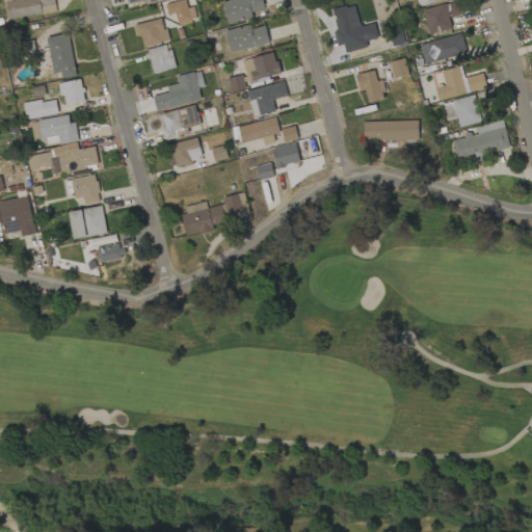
[(56,10),(54,0),(4,0),(9,21),(56,10)]
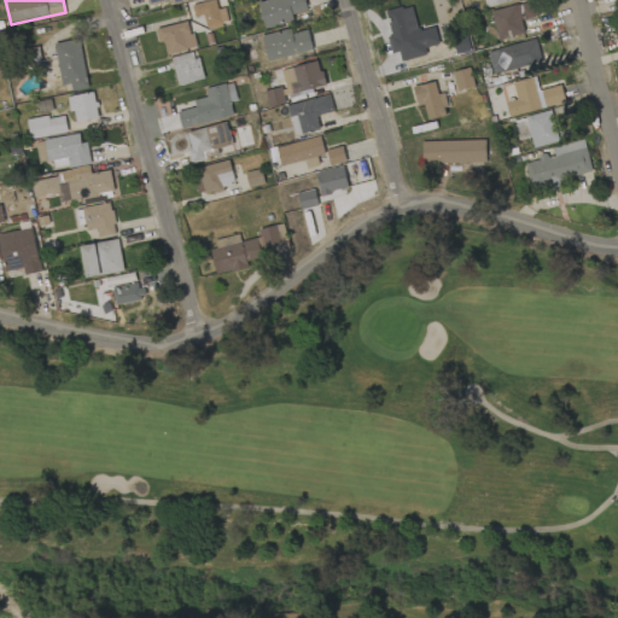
[(217,10),(215,0),(209,0),(191,5),(194,17),(203,15),(207,29),(229,23),(225,7),(217,10)]
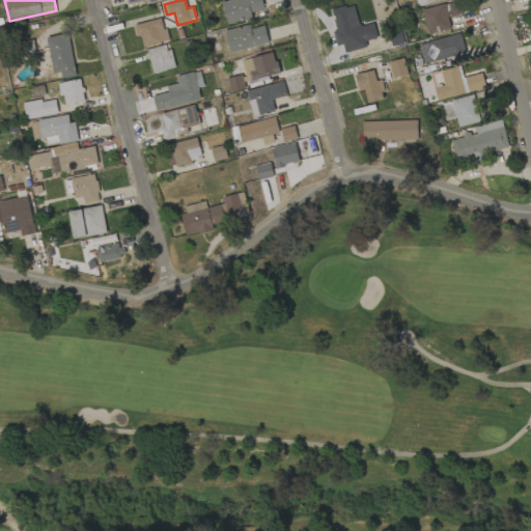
[(228,0),(221,2),(227,25),(253,18),(252,12),(264,9),(261,0),(228,0)]
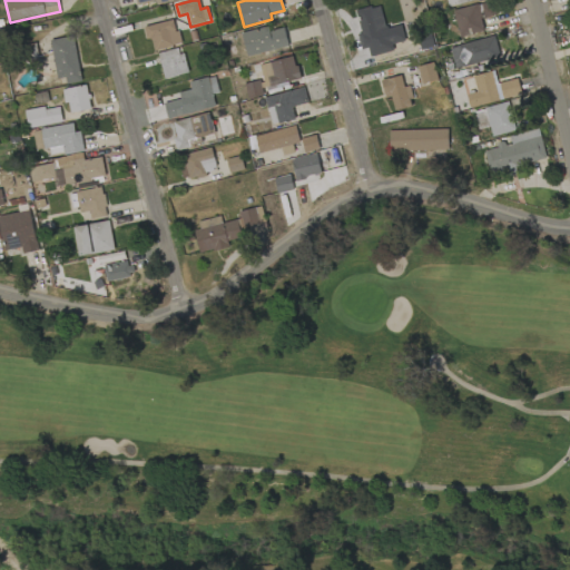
[(481,20),(497,16),(492,0),(491,0),(452,11),(460,38),(483,30),(481,20)]
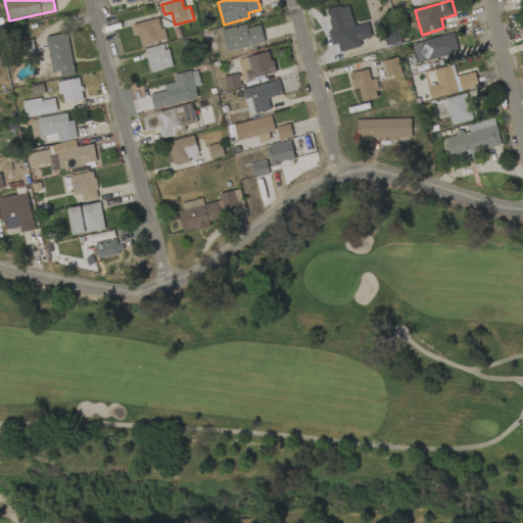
[(362,47),(360,40),(372,37),(368,21),(345,28),(340,5),(325,9),(334,45),(337,44),(339,52),(362,47)]
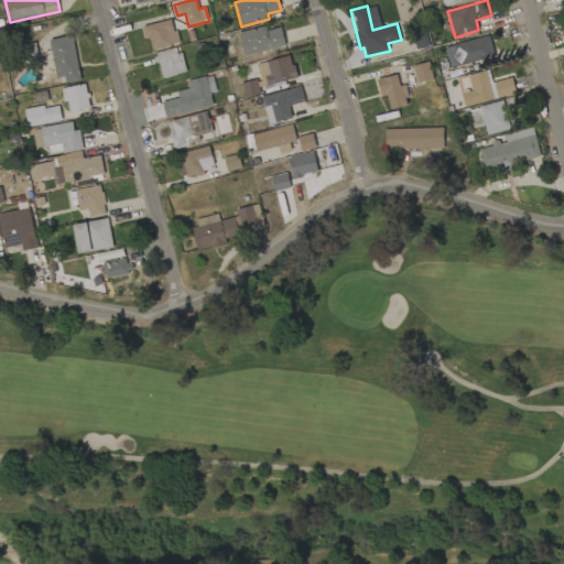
[(153,50),(177,44),(173,20),(142,25),(144,40),(150,39),(153,50)]
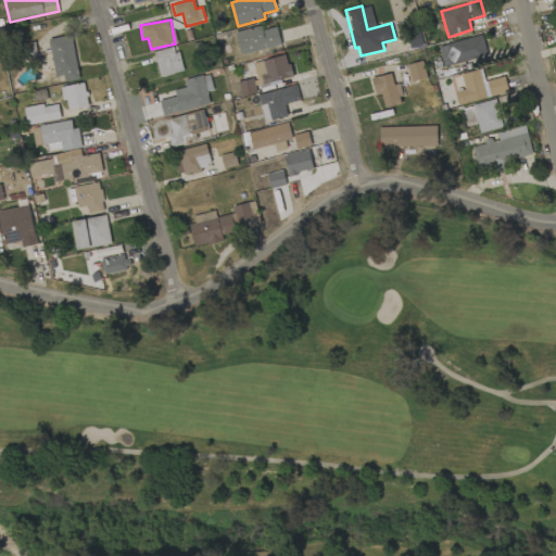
[(277,26),(262,30),(261,25),(235,33),(241,55),(281,45),(277,26)]
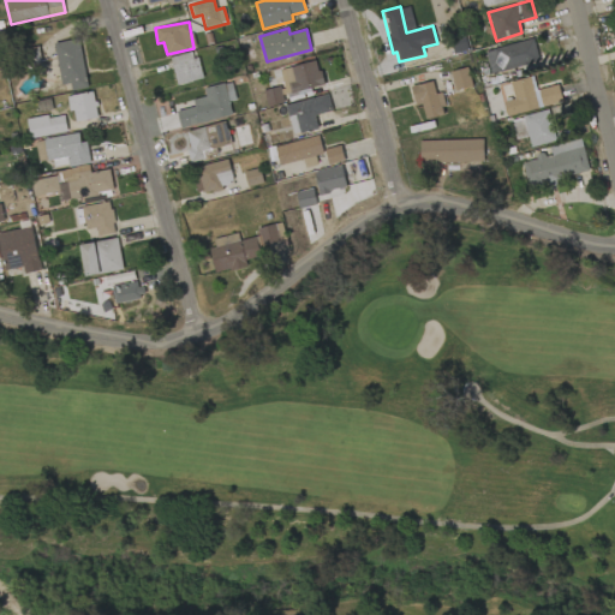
[(61,84),(70,83),(71,90),(88,88),(79,39),(54,43),(61,84)]
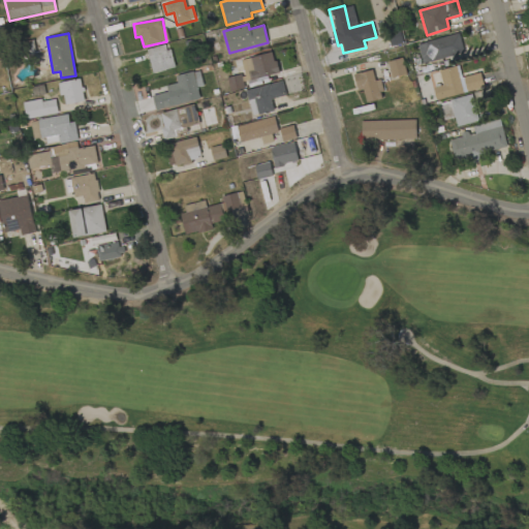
[(423,63),(464,53),(459,33),(417,44),(423,63)]
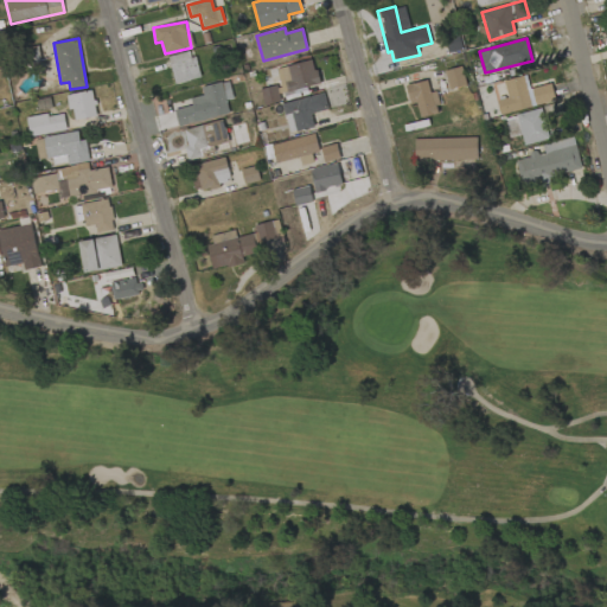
[(199,78),(195,52),(168,57),(174,83),(199,78)]
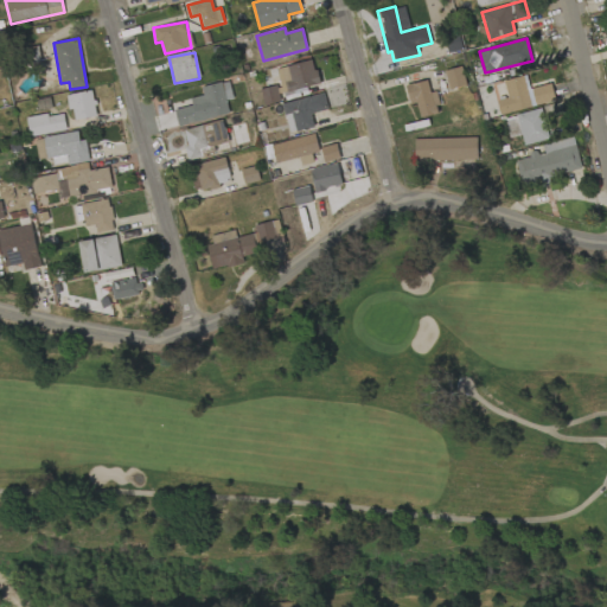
[(275,69),(282,94),(320,83),(313,59),(275,69)]
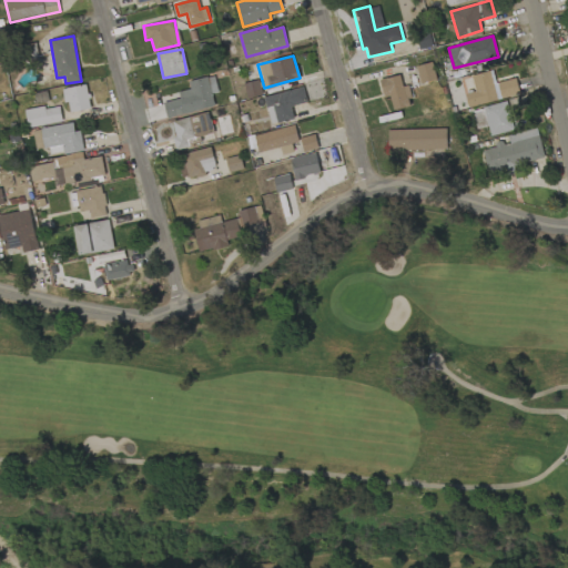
[(416,66),(419,83),(435,80),(432,62),(416,66)]
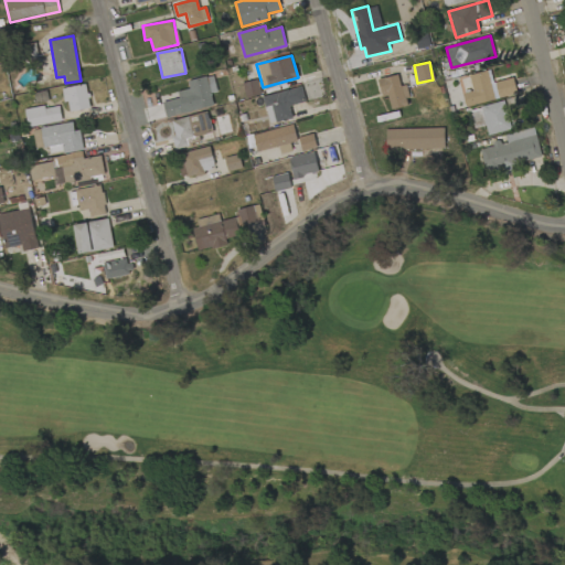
[(469,75),(472,92),(462,93),(466,105),(516,95),(513,78),(491,83),(488,71),(469,75)]
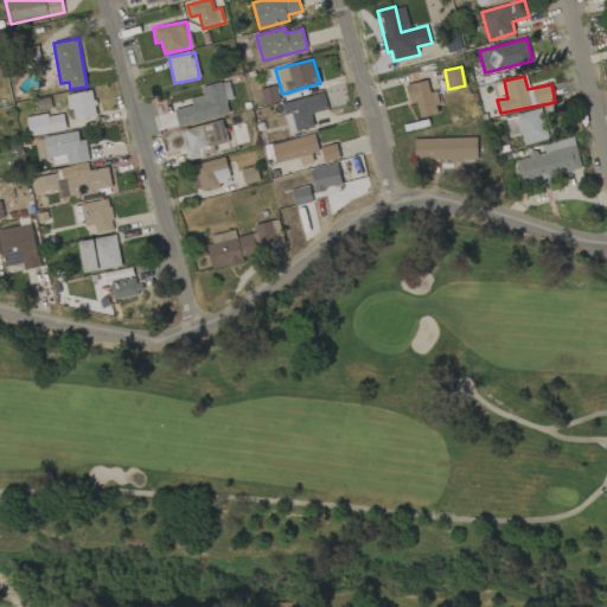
[(420,117),(441,113),(435,91),(429,93),(427,80),(406,85),(410,104),(416,103),(420,117)]
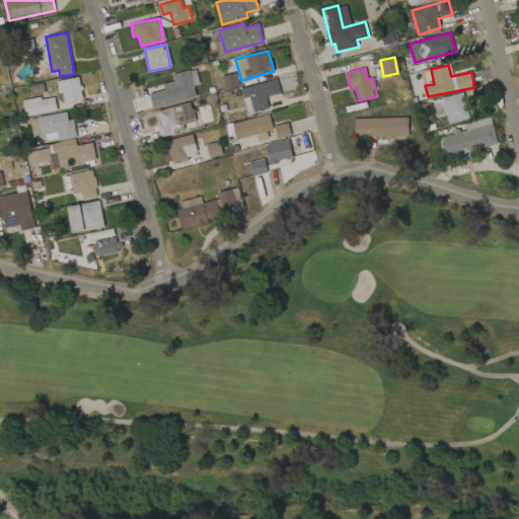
[(149,93),(152,108),(197,98),(194,86),(200,84),(196,69),(172,75),(173,81),(162,84),(163,90),(149,93)]
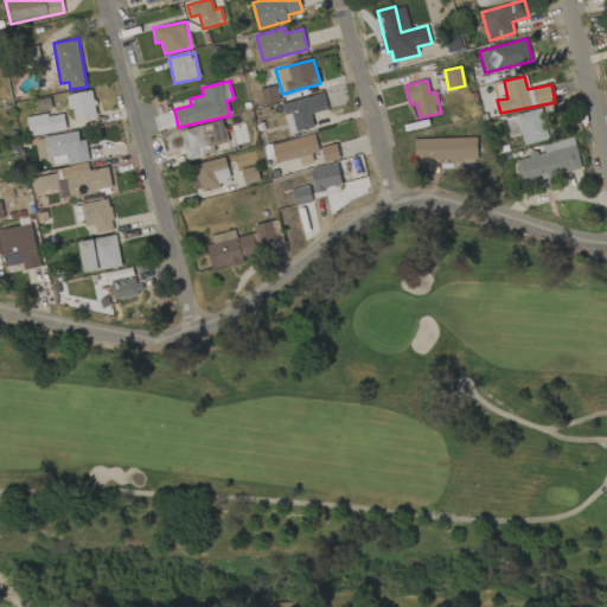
[(96,116),(93,90),(68,95),(72,120),(96,116)]
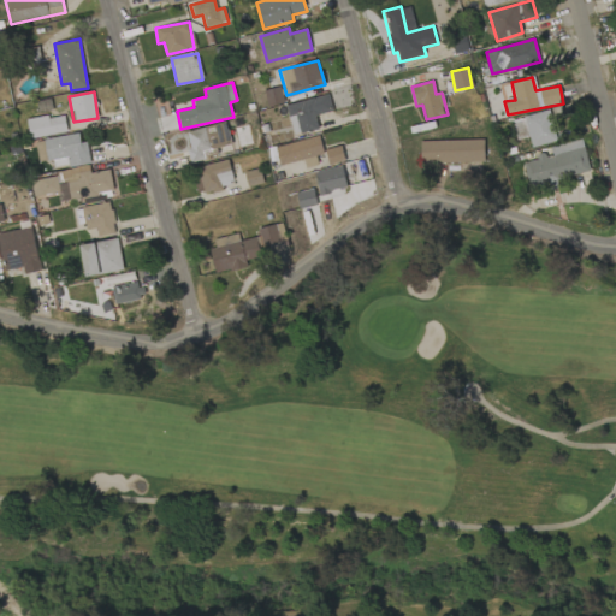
[(294,135),(319,129),(315,116),(332,111),(329,94),(286,105),(294,135)]
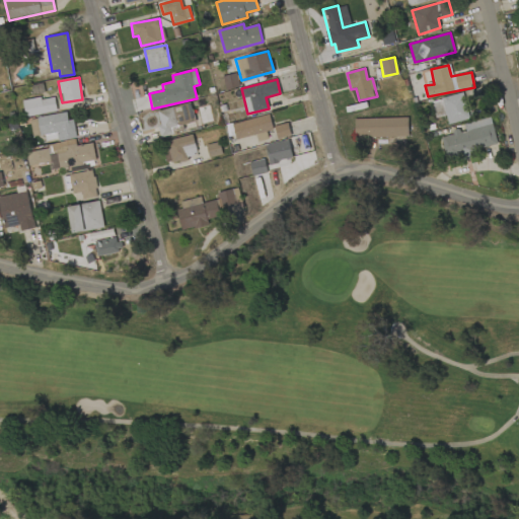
[(441,97),(446,124),(468,120),(463,93),(441,97)]
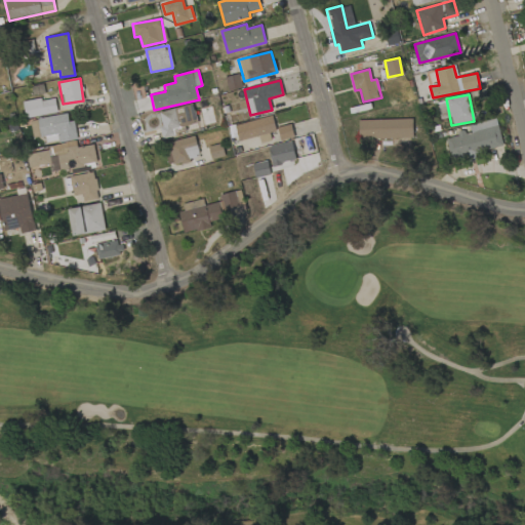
[(23,103),(26,119),(57,112),(53,96),(23,103)]
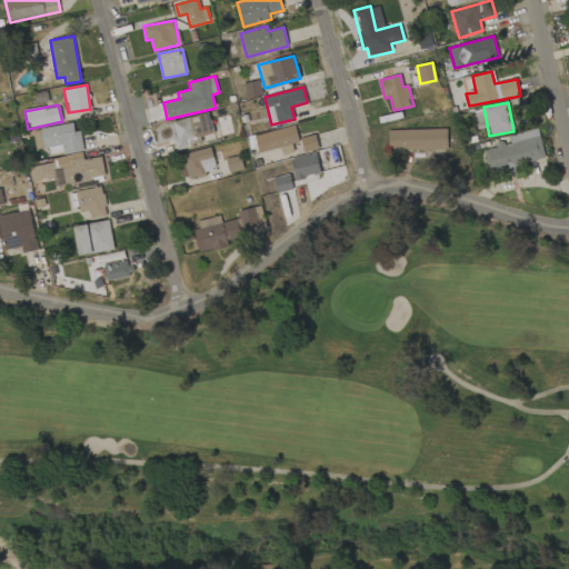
[(188,140),(213,133),(208,112),(172,122),(177,137),(172,138),(177,151),(190,147),(188,140)]
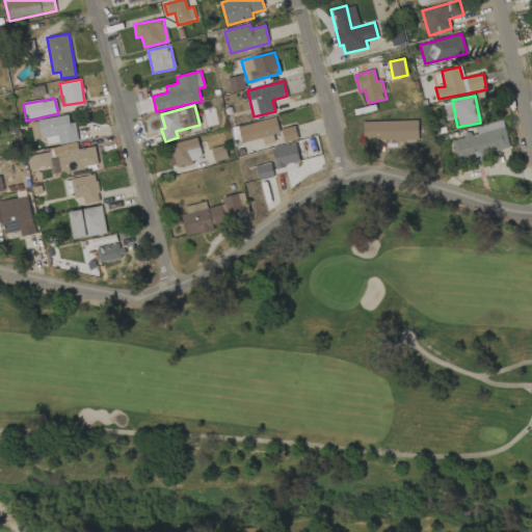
[(40,120),(44,145),(78,140),(75,122),(70,123),(69,115),(40,120)]
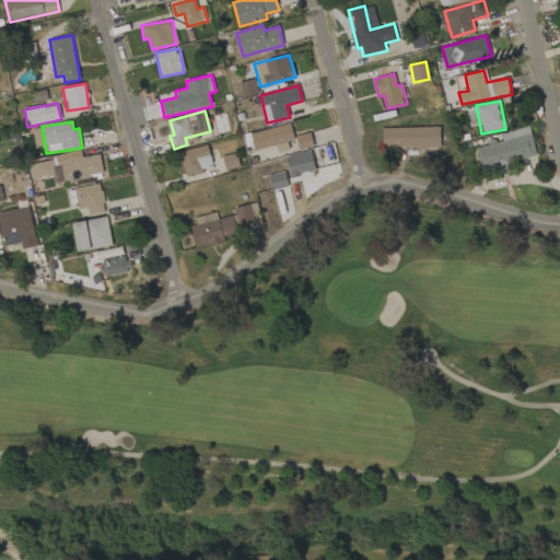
[(254,151),(276,146),(278,153),(289,150),(288,142),(294,140),(291,125),(251,132),(254,151)]
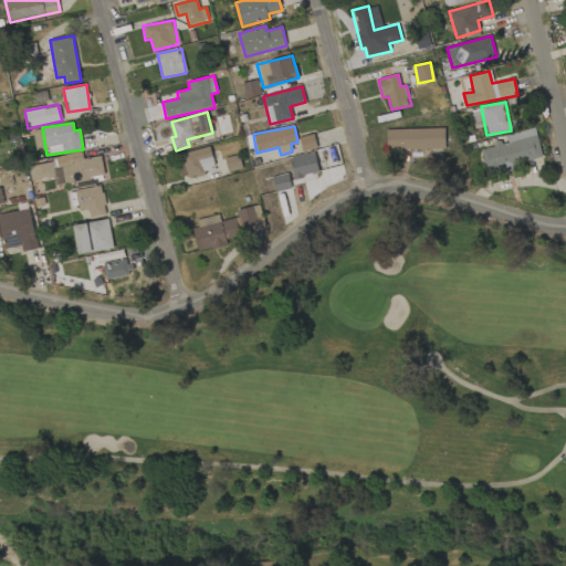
[(35,148),(42,147),(40,128),(32,130),(35,148)]
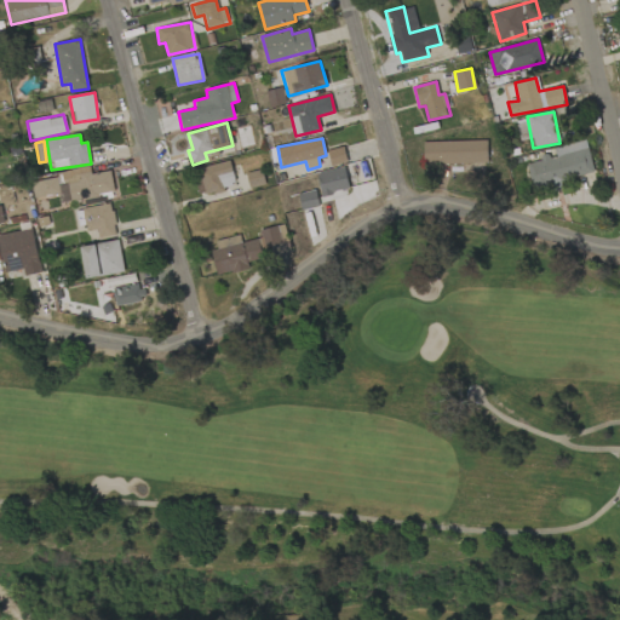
[(424,165),(487,162),(487,141),(423,142),(424,165)]
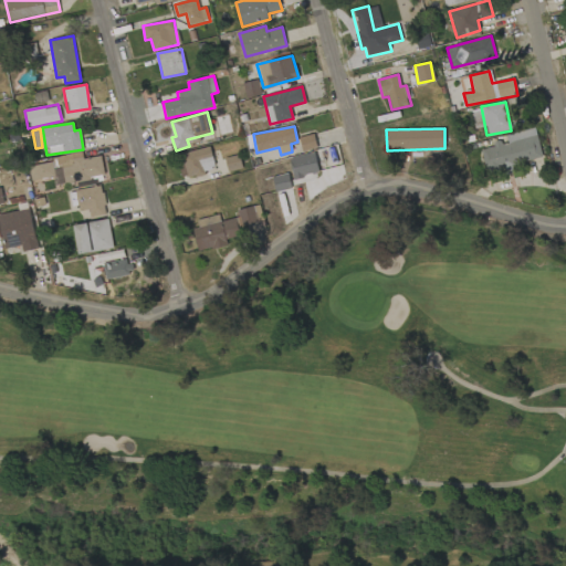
[(542,159),(535,128),(502,136),(504,143),(480,148),(485,173),(542,159)]
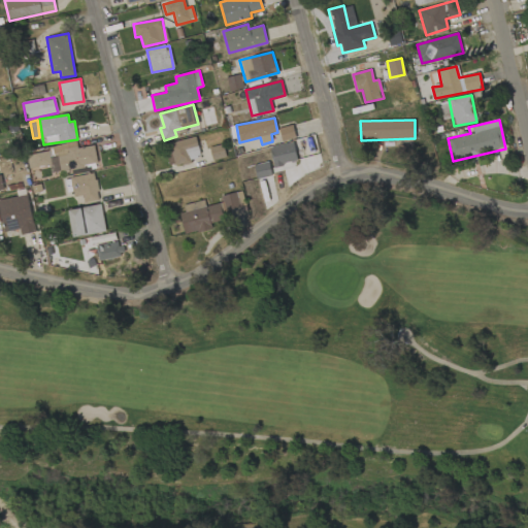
[(278,128),(282,141),(296,138),(293,125),(278,128)]
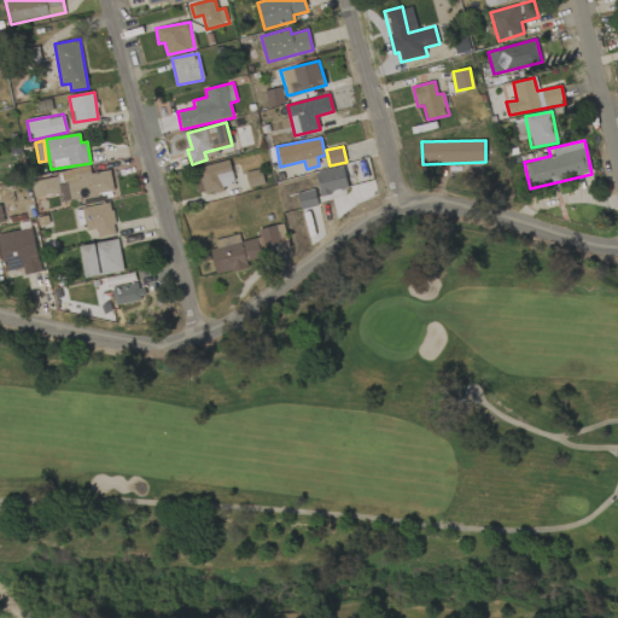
[(234,187),(229,161),(192,168),(198,194),(234,187)]
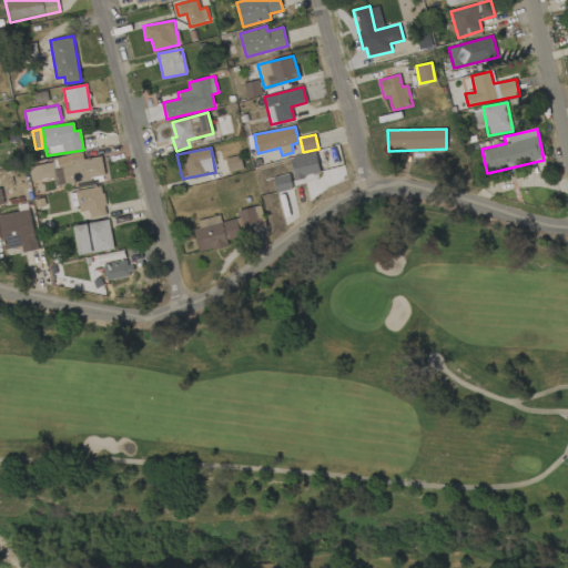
[(294,179),(318,174),(316,154),(291,158),(294,179)]
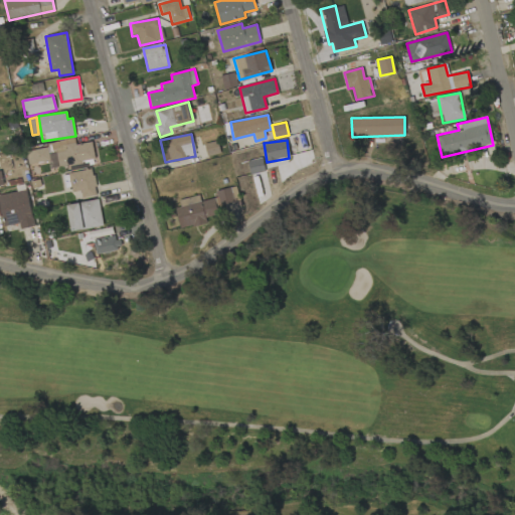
[(25,148),(28,164),(49,162),(49,168),(95,162),(93,142),(75,144),(74,141),(25,148)]
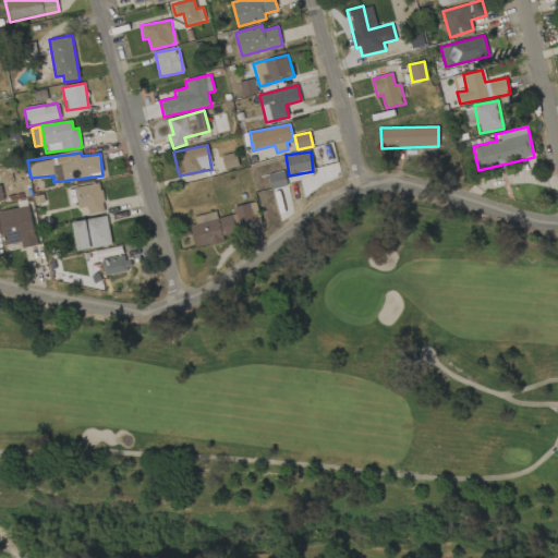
[(226,169),(238,166),(233,153),(221,157),(226,169)]
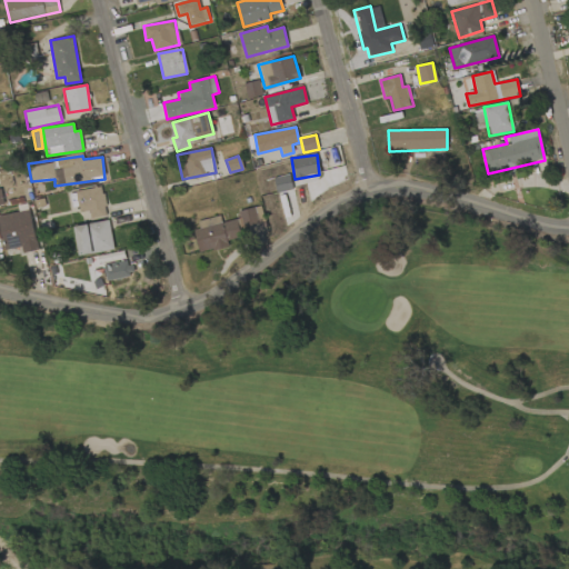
[(273,178),(277,193),(292,190),(289,175),(273,178)]
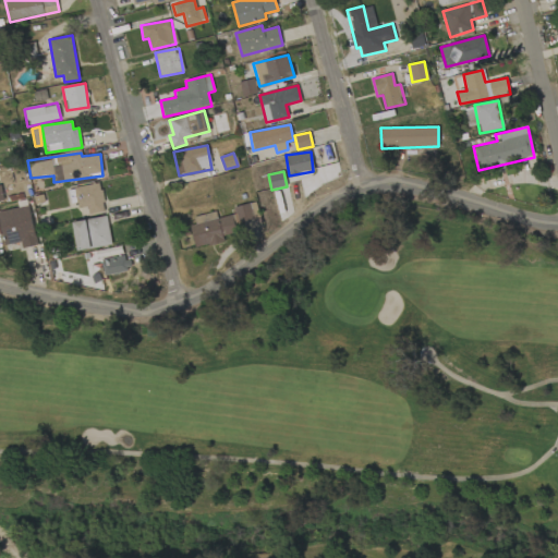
[(86,206),(88,215),(105,211),(99,182),(74,187),(77,208),(86,206)]
